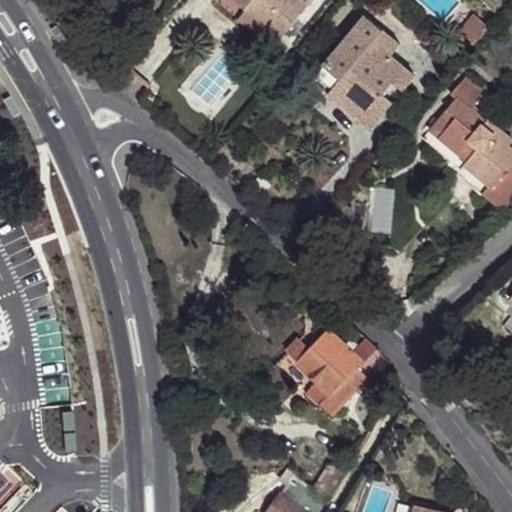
[(233,0),(245,10),(249,6),(284,36),(309,5),(307,4),(310,0),(233,0)]
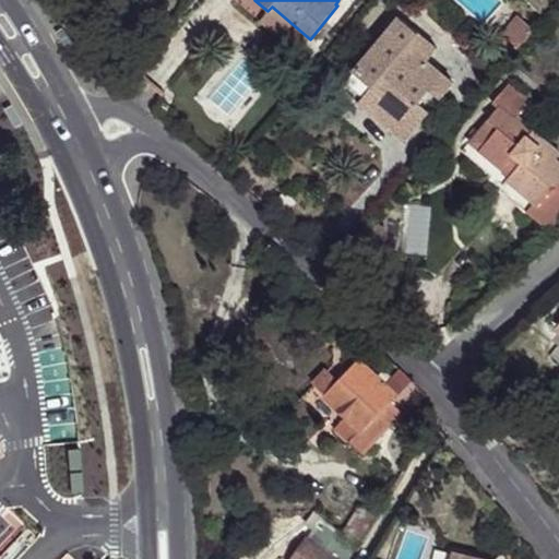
[(310,39),(272,7),(268,11),(260,21),(298,52),(310,39)]
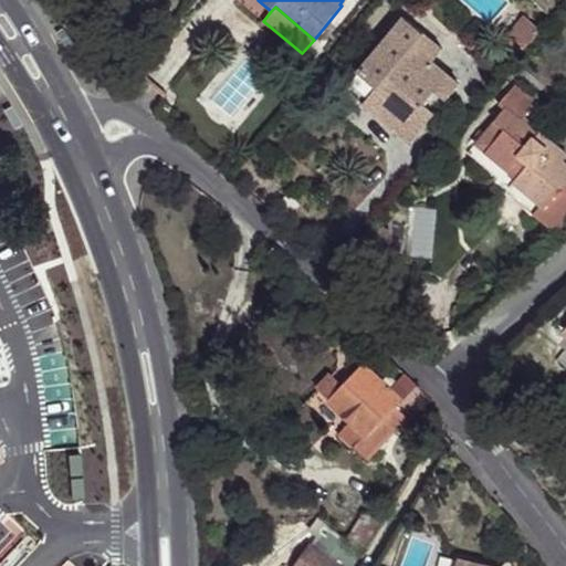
[(522,54),(541,30),(525,17),(505,41),(522,54)]
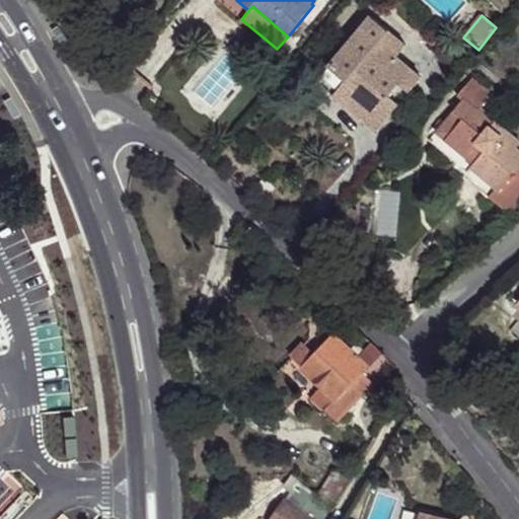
[(406,46),(371,16),(316,81),(334,95),(340,88),(373,116),(399,84),(410,92),(422,78),(396,58),(406,46)]
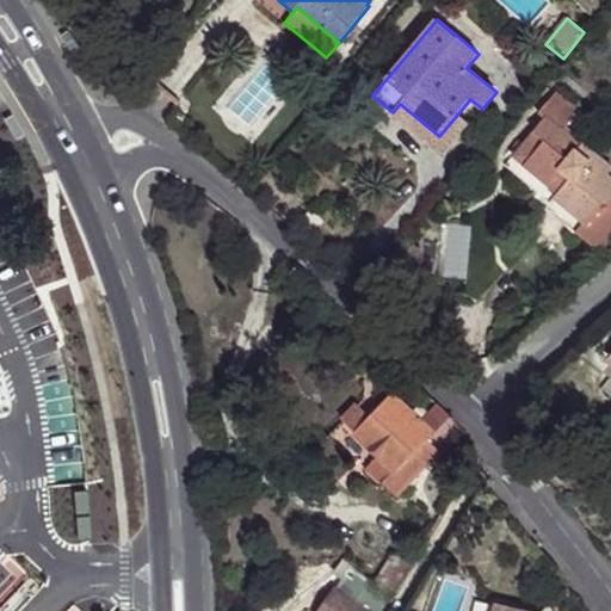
[(545,119),(506,166),(538,193),(532,199),(574,234),(576,232),(604,254),(610,245),(610,178),(576,149),(584,141),(567,128),(579,112),(555,92),(538,113),(545,119)]
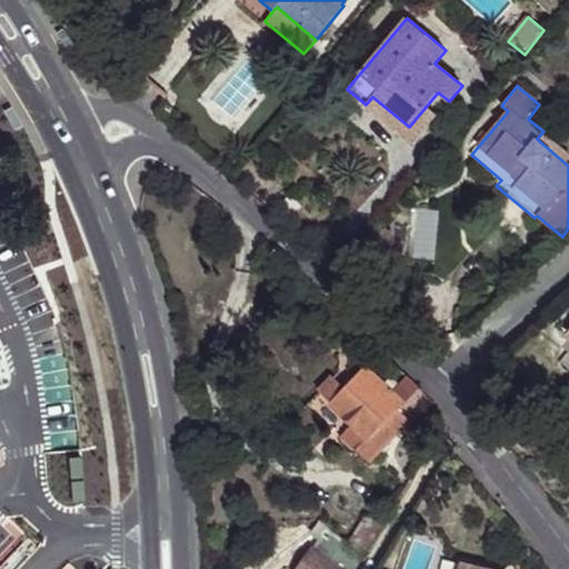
[(409,127),(372,97),(366,105),(413,145),(449,101),(438,92),(409,127)]
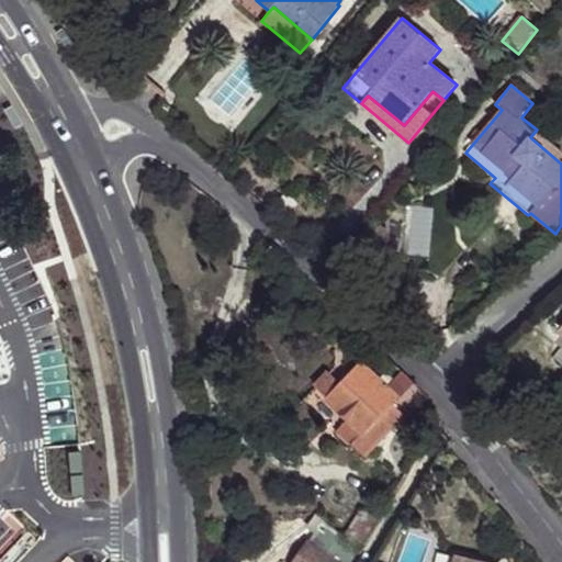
[(561,150),(537,130),(530,137),(561,164),(561,150)]
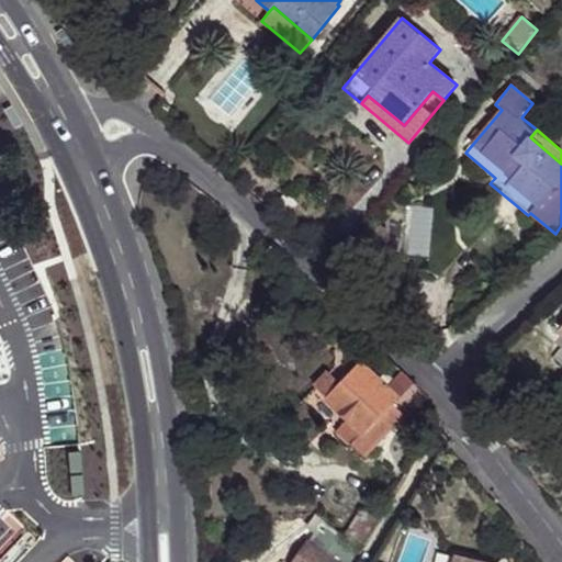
[(356,269),(349,262),(343,270),(348,276),(356,269)]
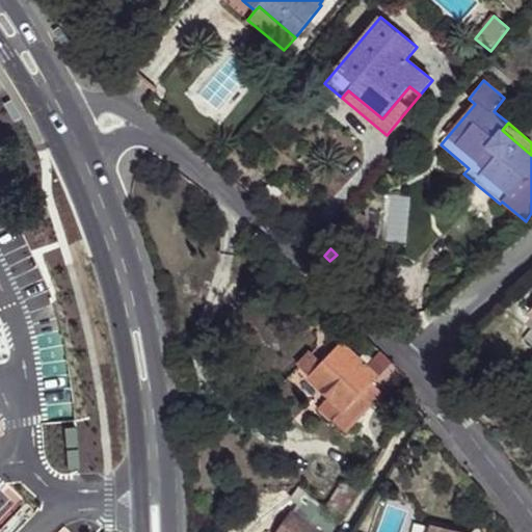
[(310,376),(309,376),(330,397),(319,408),(346,433),(372,405),(371,403),(381,392),(372,383),(392,362),(368,340),(360,347),(366,353),(360,360),(341,343),(322,362),(310,376)]
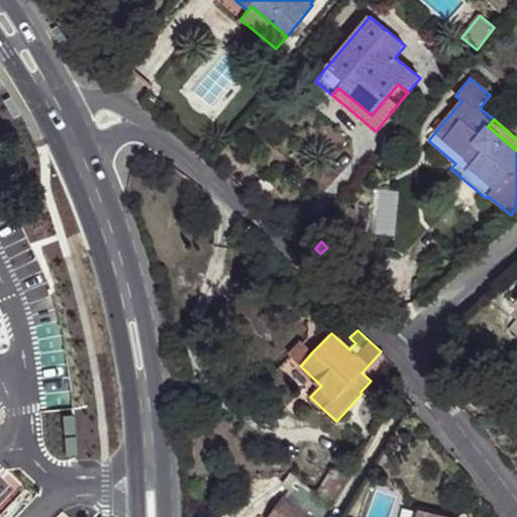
[(291,355),(301,366),(313,351),(304,342),(291,355)]
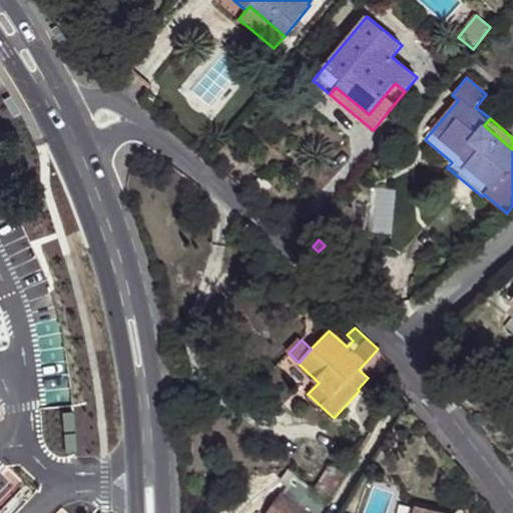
[(343,474),(330,466),(314,492),(327,500),(343,474)]
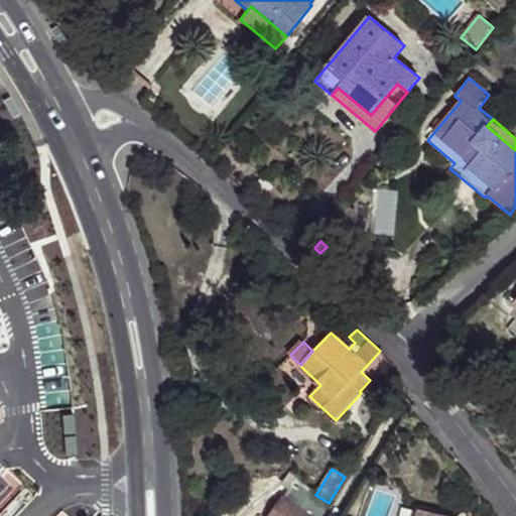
[(320,515),(330,504),(329,503),(315,495),(288,477),(283,484),(291,490),(285,499),(284,498),(270,515),(320,515)]
